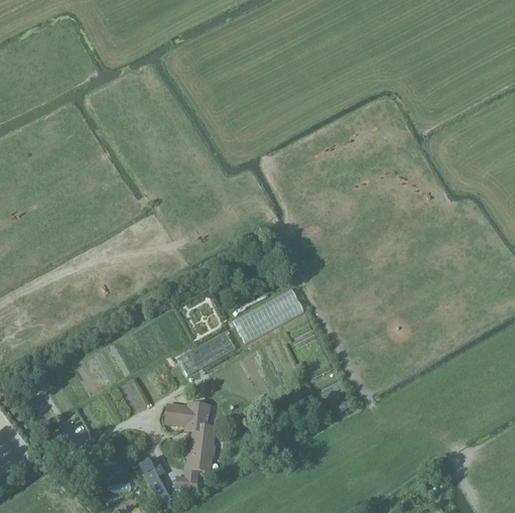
[(291,288),(233,319),(239,332),(298,299),(291,288)]
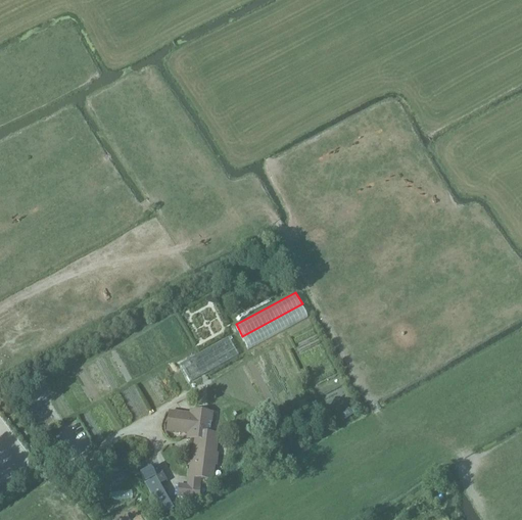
[(302,303),(243,336),(249,347),(309,316),(302,303)]
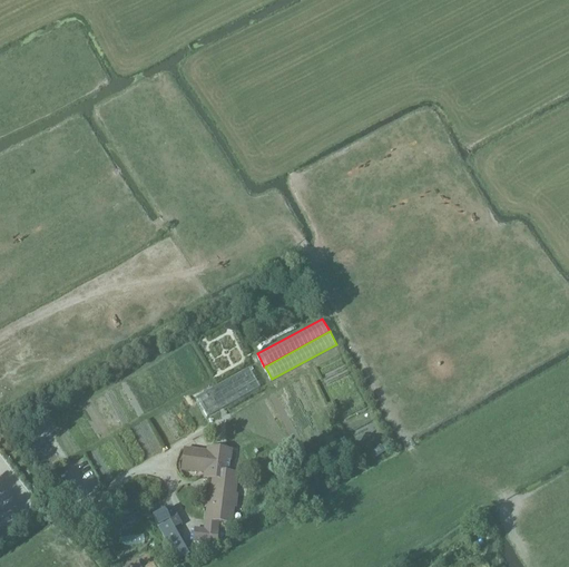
[(197,396),(207,413),(227,403),(261,384),(249,365),(214,385),(197,396)]
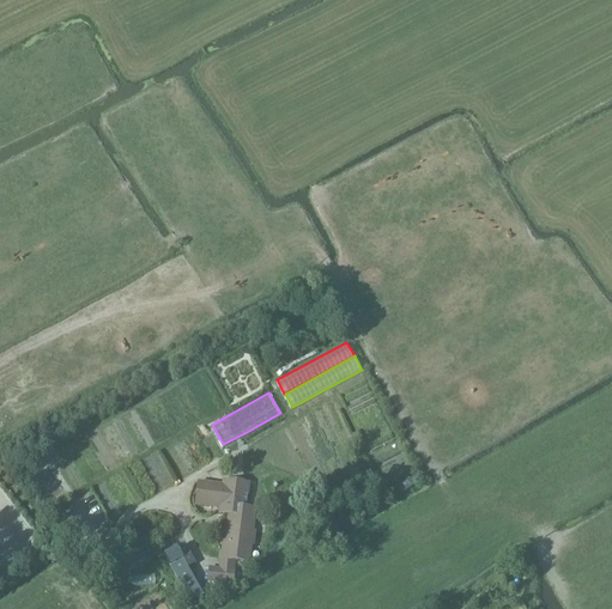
[(399,487),(401,492),(417,481),(413,476),(408,476),(399,482),(399,485),(400,487),(399,487)]
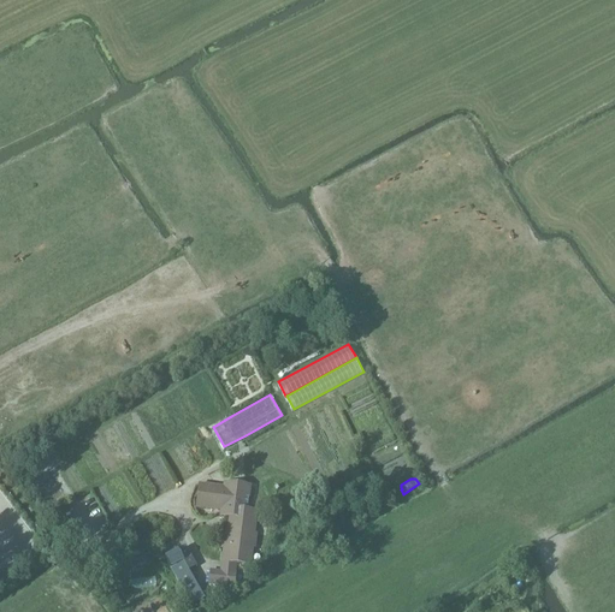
[(226,529),(223,559),(222,559),(220,569),(211,568),(210,582),(235,586),(238,562),(252,563),(254,546),(256,546),(258,530),(255,530),(259,509),(249,507),(249,504),(248,504),(249,495),(250,495),(252,482),(224,480),(223,485),(200,482),(196,505),(222,509),(220,514),(230,515),(229,529),(226,529)]
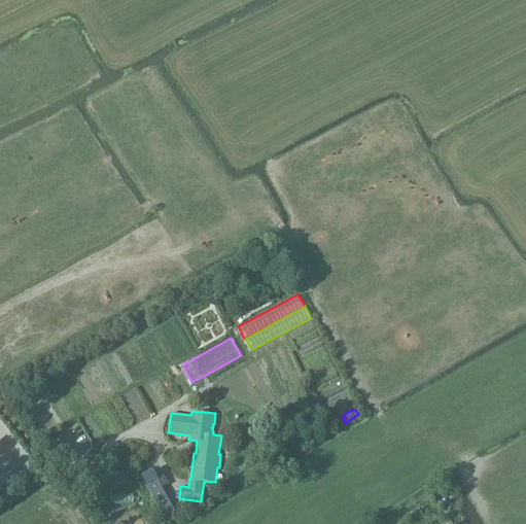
[(43,473),(34,460),(29,463),(27,473),(31,478),(35,479),(43,473)]
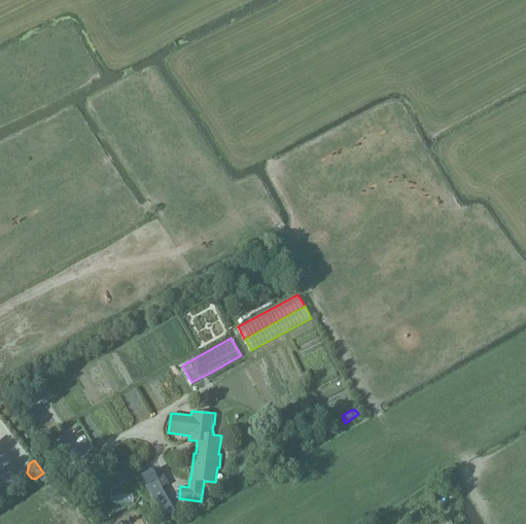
[(151,469),(141,476),(165,516),(175,511),(175,510),(162,486),(169,482),(159,465),(151,469)]
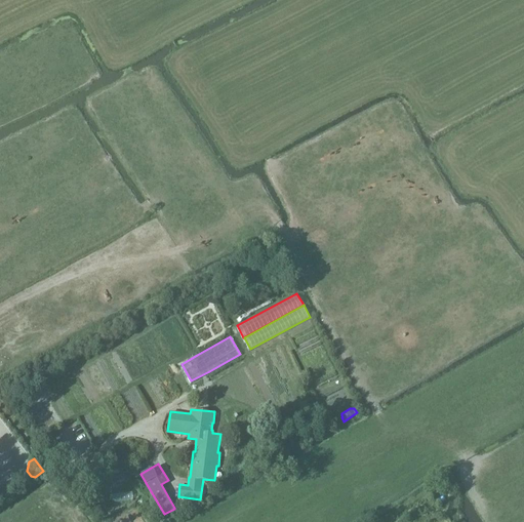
[(113,474),(111,476),(113,478),(114,482),(125,475),(122,469),(120,470),(113,474)]
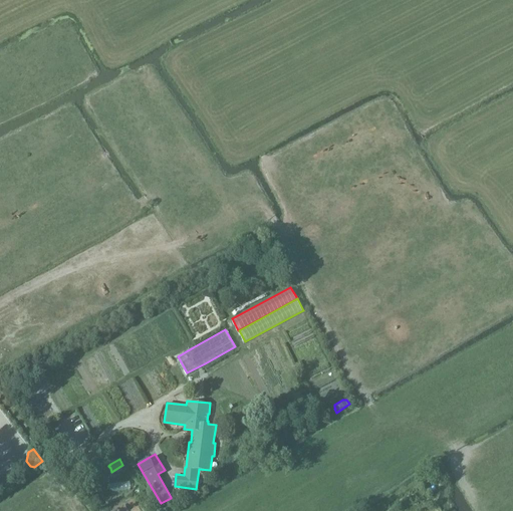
[(130,479),(109,481),(110,489),(131,487),(130,479)]
